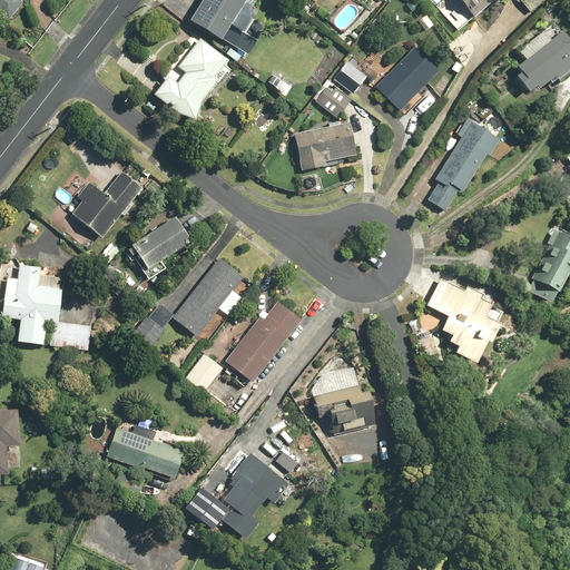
[(0,0),(0,15),(9,21),(23,0),(0,0)]
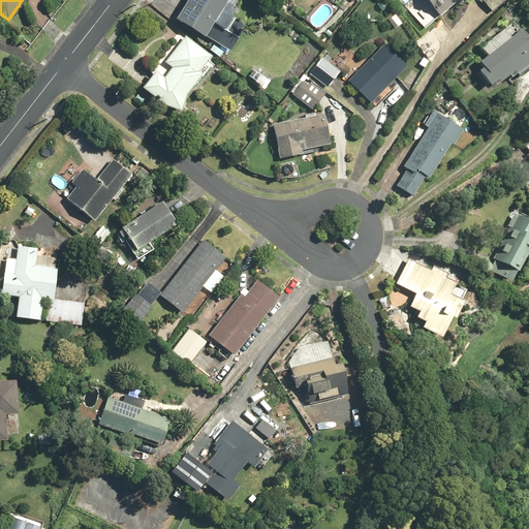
[(215,24),(228,0),(188,0),(177,21),(206,38),(215,24)]
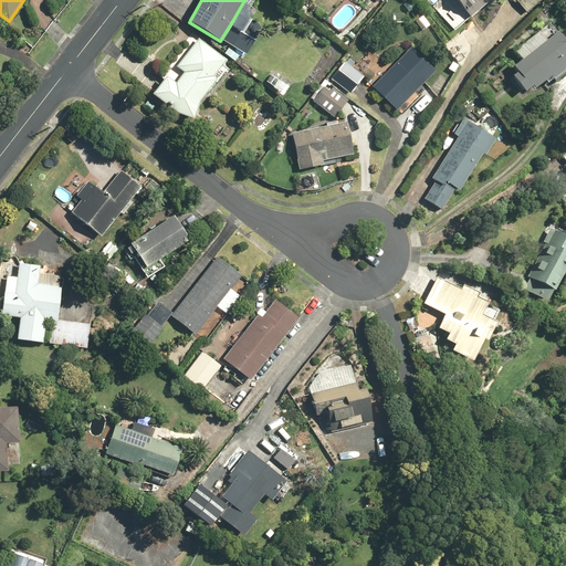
[(456,0),(472,18),(492,0),(456,0)]
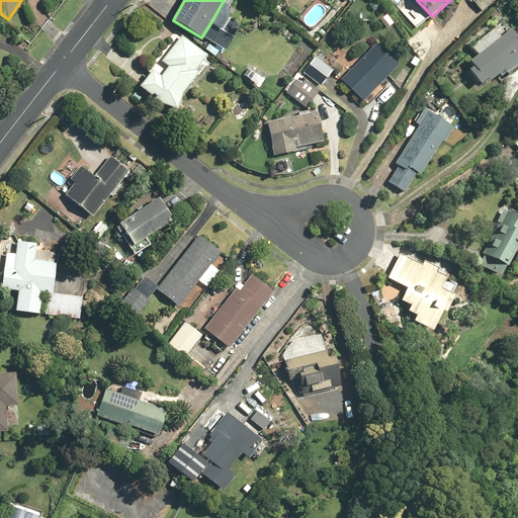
[(472,0),(483,11),(496,0),(472,0)]
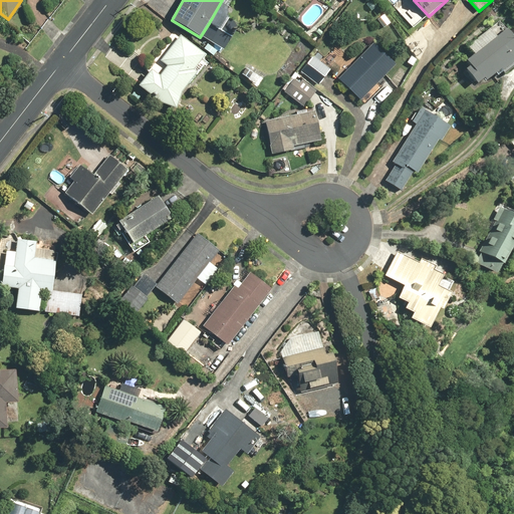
[(209,23),(200,37),(224,50),(240,24),(227,16),(219,29),(209,23)]
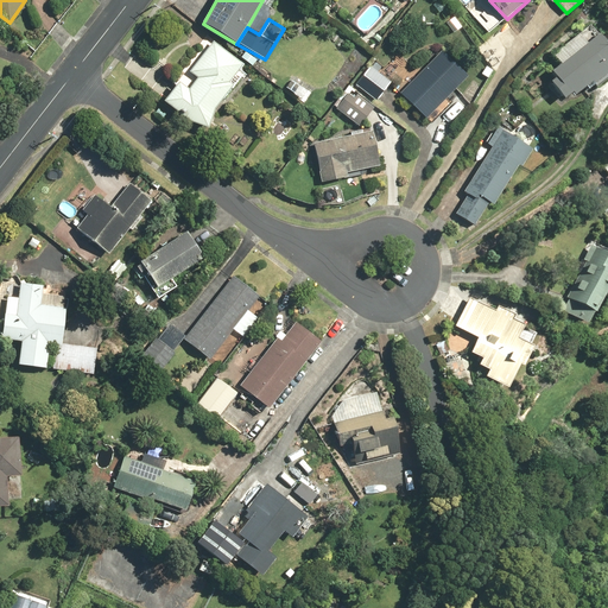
[(553,55),(562,64),(553,71),(558,76),(551,82),(565,99),(572,93),(575,97),(594,82),(596,86),(607,75),(607,43),(600,33),(588,43),(580,33),(553,55)]
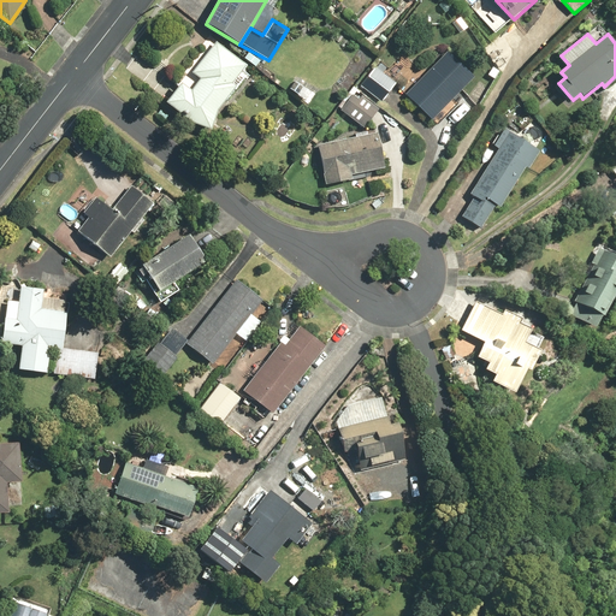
[(182,83),(166,102),(203,131),(246,77),(241,73),(247,66),(215,42),(193,72),(201,80),(193,90),(182,83)]
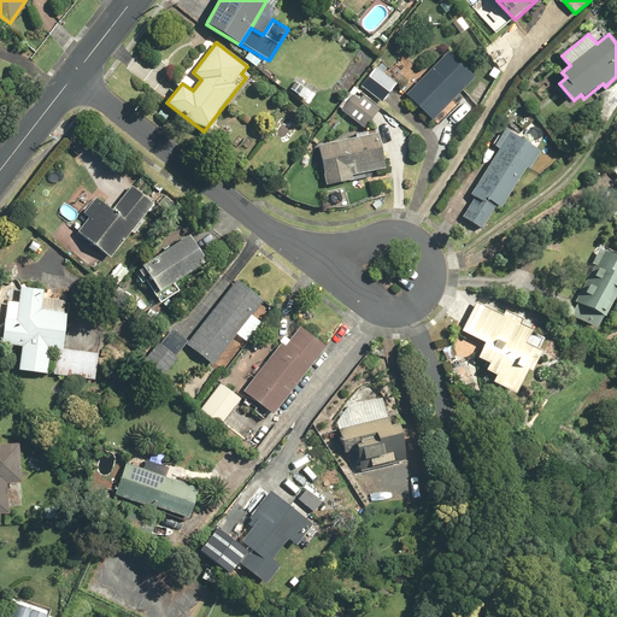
[(476,77),(450,52),(406,95),(436,124),(453,107),(450,104),(476,77)]
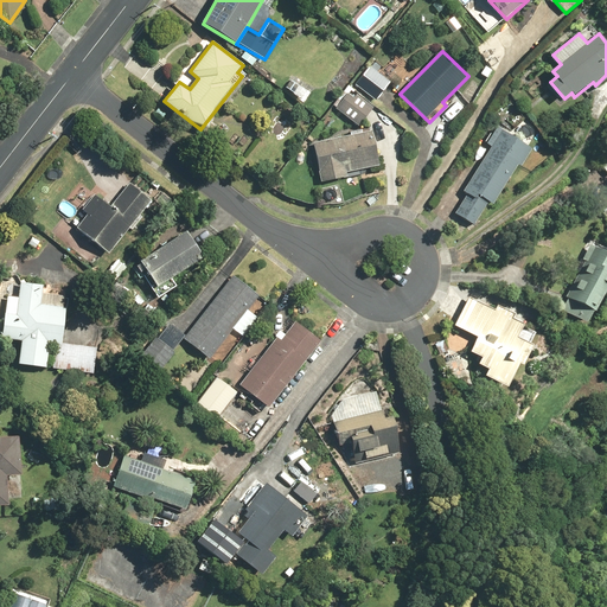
[(366,63),(352,82),(376,100),(390,81),(366,63)]
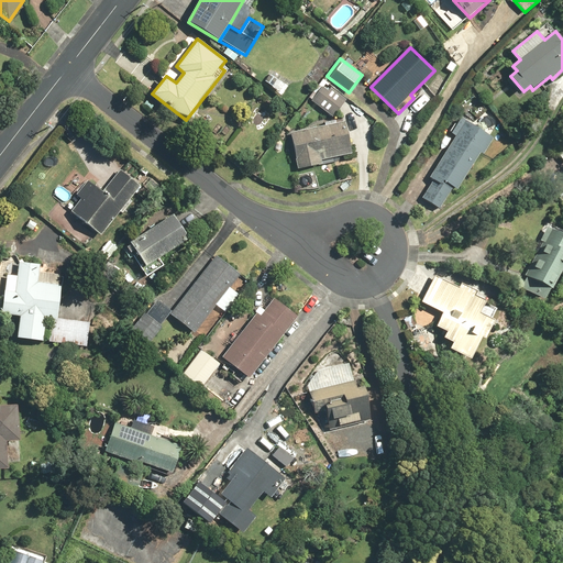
[(290,85),(273,73),(266,83),(284,95),(290,85)]
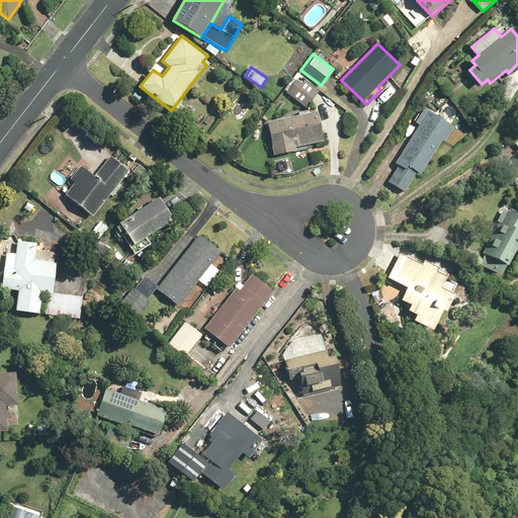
[(297,79),(287,93),(307,107),(319,92),(305,80),(303,83),(297,79)]
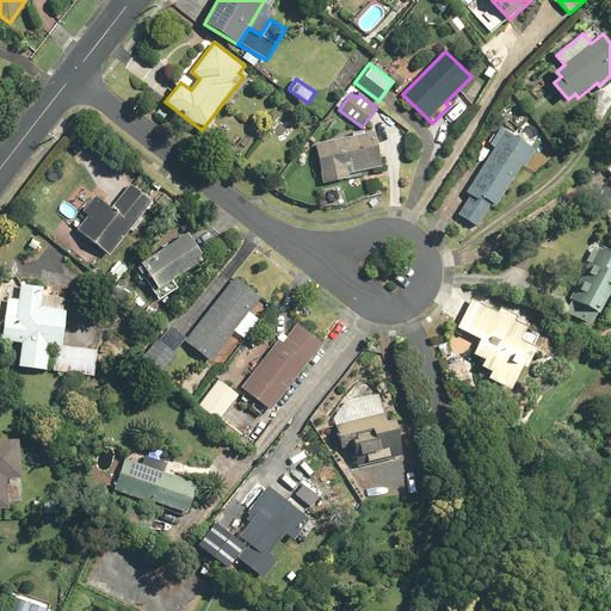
[(518,129),(514,135),(500,127),(489,143),(494,147),(466,192),(471,196),(458,215),(481,229),(522,164),(526,167),(538,149),(524,141),(528,136),(518,129)]
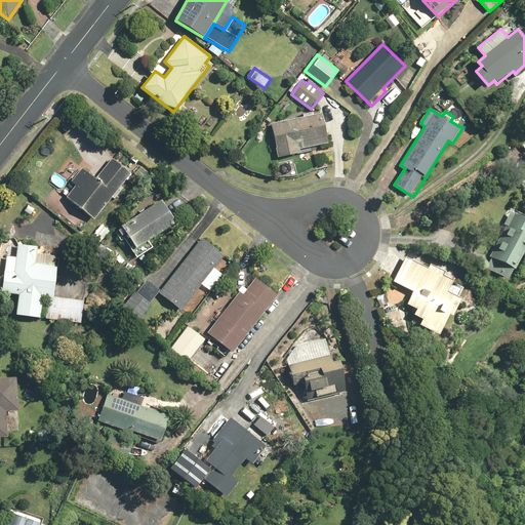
[(321,113),(272,124),(279,158),(301,153),(300,149),(328,143),(321,113)]
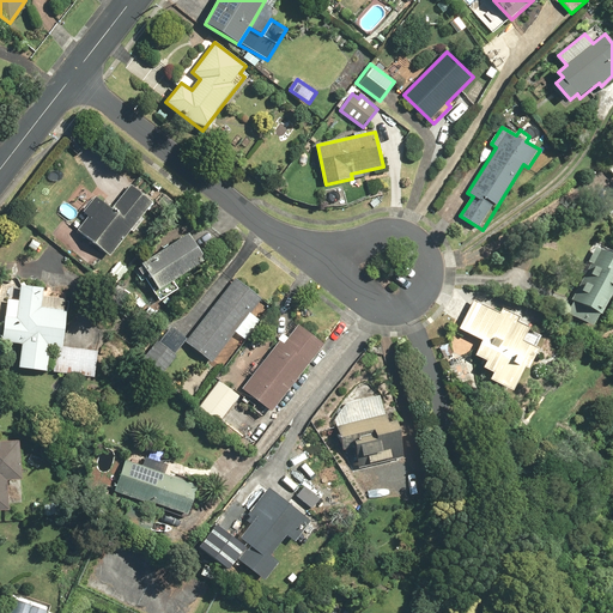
[(111,255),(155,201),(132,183),(113,207),(96,194),(83,211),(89,216),(78,229),(111,255)]
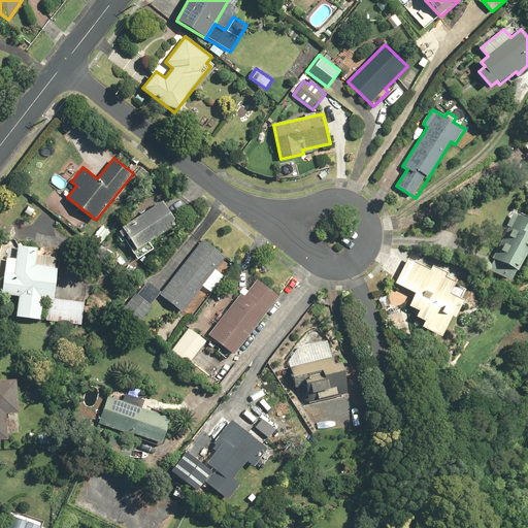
[(177,224),(163,200),(123,226),(133,242),(129,245),(137,259),(154,249),(149,241),(177,224)]
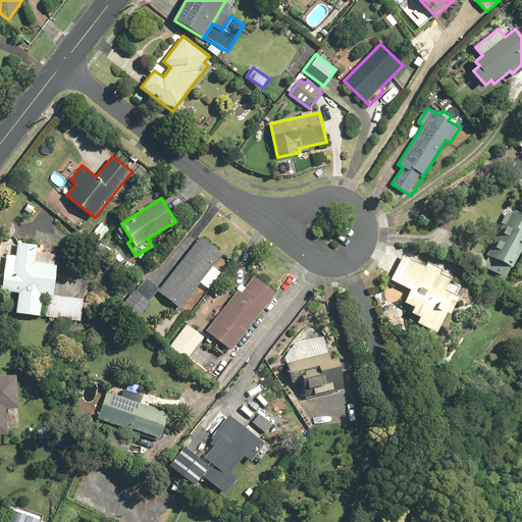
[(506,278),(521,249),(521,217),(511,211),(481,265),(506,278)]
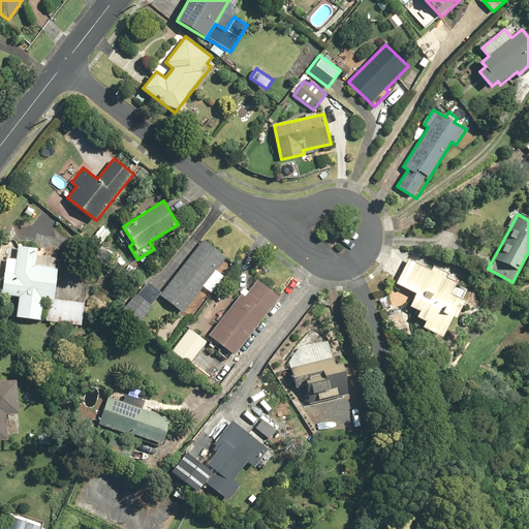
[(99,246),(111,231),(102,225),(91,240),(99,246)]
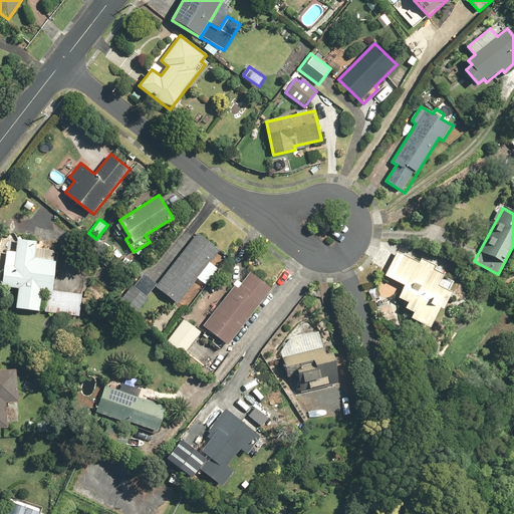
[(219,251),(197,234),(157,283),(146,274),(136,286),(133,283),(119,300),(135,312),(156,285),(185,308),(202,287),(195,281),(219,251)]
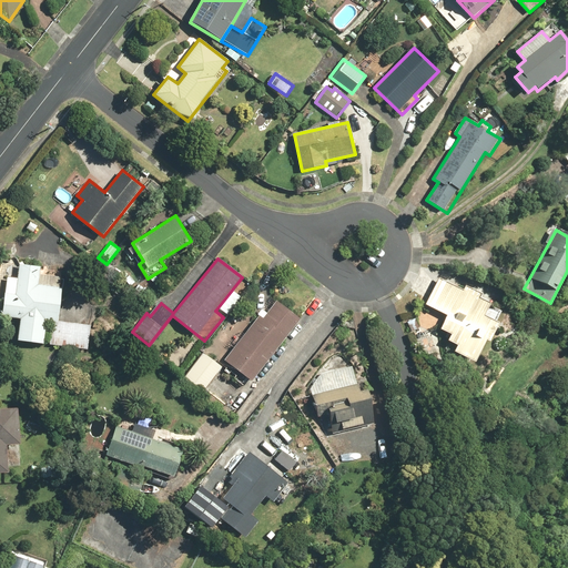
[(18,277),(7,276),(2,317),(20,318),(18,341),(44,343),(47,320),(51,321),(49,344),(89,347),(91,324),(59,321),(62,276),(40,274),(41,264),(19,262),(18,277)]
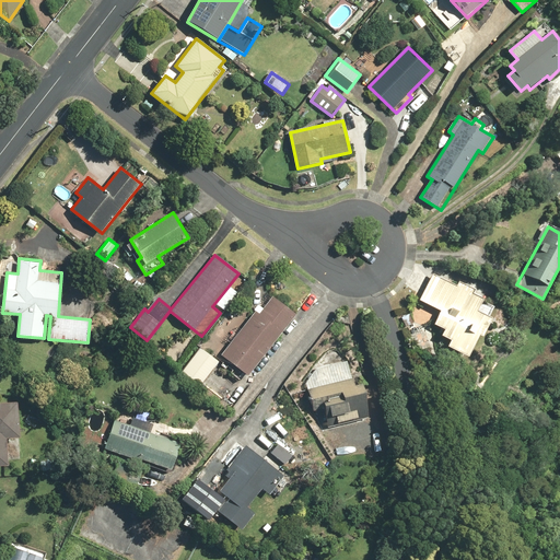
[(482,296),(473,292),(476,286),(459,277),(457,283),(434,272),(420,300),(441,311),(434,324),(444,328),(441,334),(451,339),(448,345),(469,356),(480,334),(483,335),(492,317),(477,308),(482,296)]
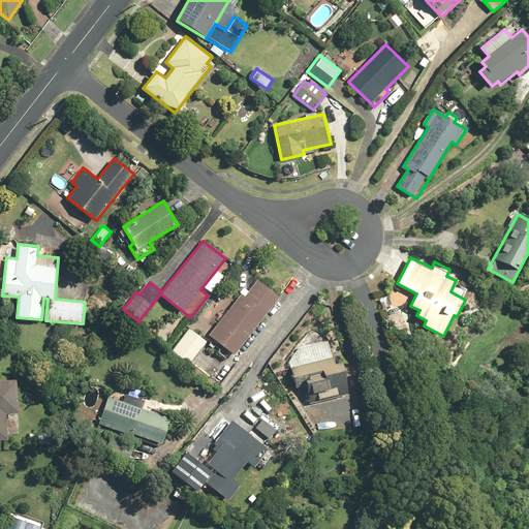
[(249,290),(246,287),(244,286),(240,292),(241,293),(209,334),(221,344),(216,350),(228,360),(279,296),(258,279),(249,290)]
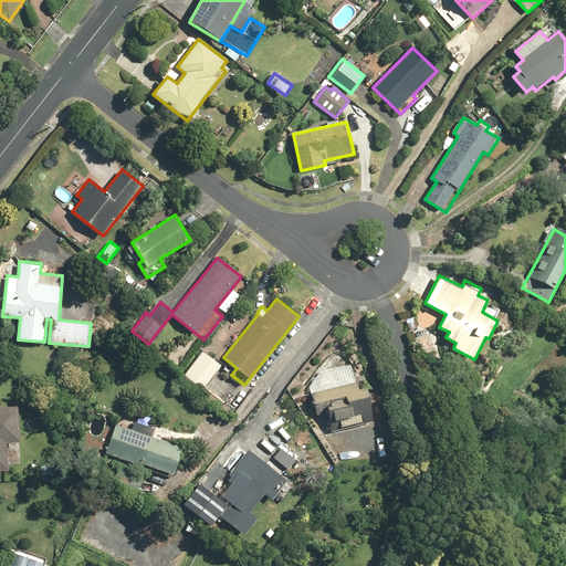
[(202,389),(221,365),(203,350),(185,375),(202,389)]
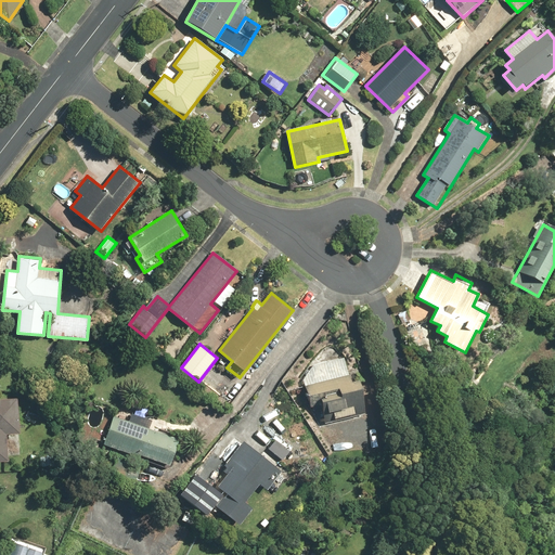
[(322,404),(327,403),(328,412),(335,411),(336,420),(365,413),(357,374),(350,375),(346,358),(313,364),(304,376),(309,401),(321,399),(322,404)]
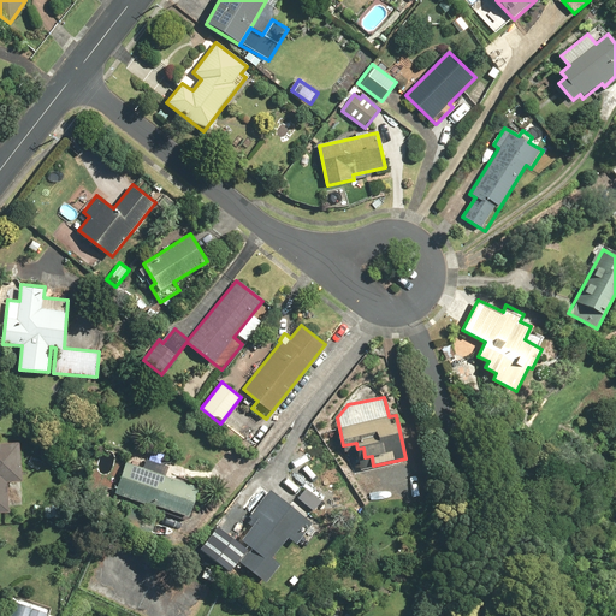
[(23,480),(21,442),(0,442),(0,510),(10,511),(7,481),(23,480)]
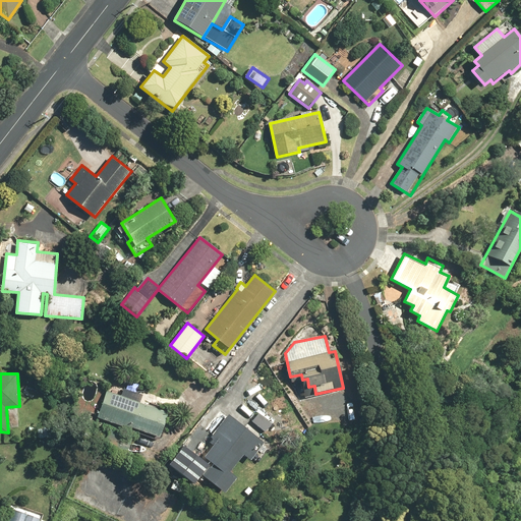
[(169,412),(107,390),(98,417),(128,427),(129,425),(161,437),(169,412)]
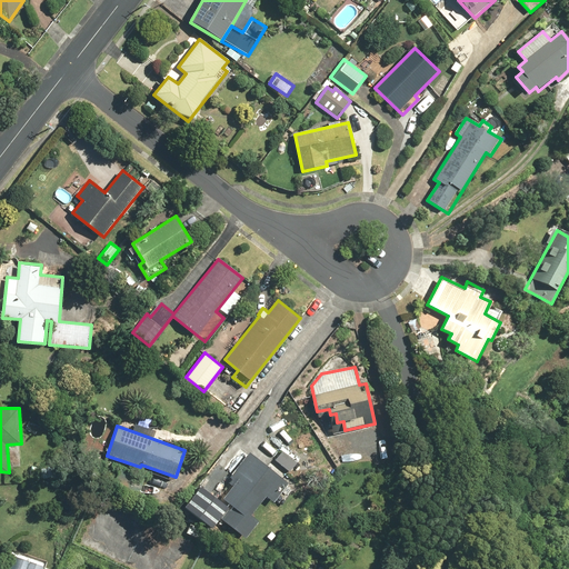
[(271,468),(242,446),(219,475),(233,486),(222,498),(231,505),(221,517),(247,537),(259,520),(257,519),(259,516),(256,513),(257,512),(255,511),(267,496),(275,502),(282,492),(280,491),(281,490),(279,488),(281,487),(280,486),(283,480),(283,473),(278,473),(271,468)]
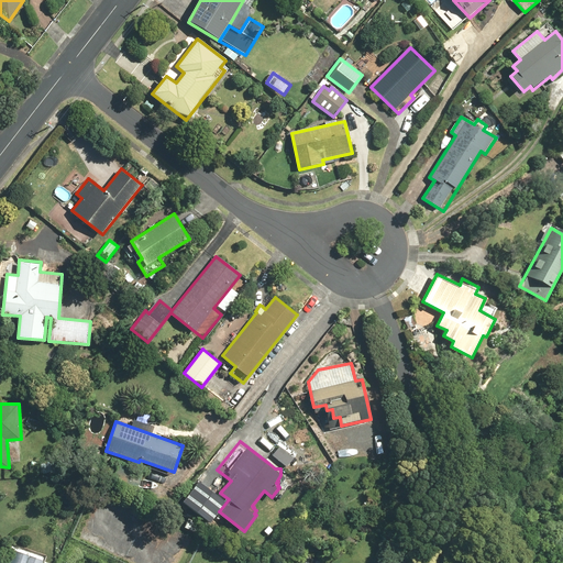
[(42,562),(44,560),(2,545),(0,550),(0,562),(42,562)]
